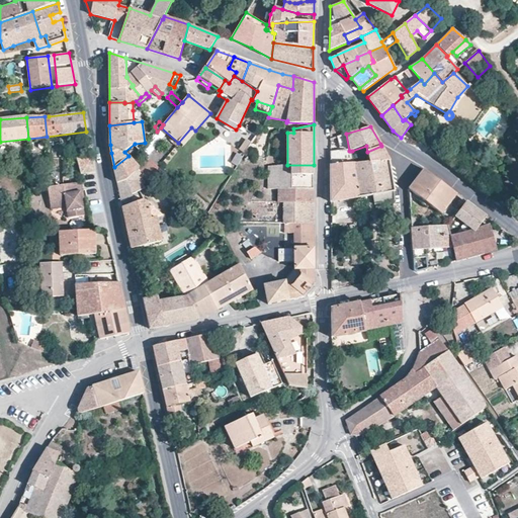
[(182,147),(195,131),(191,127),(178,143),(182,147)]
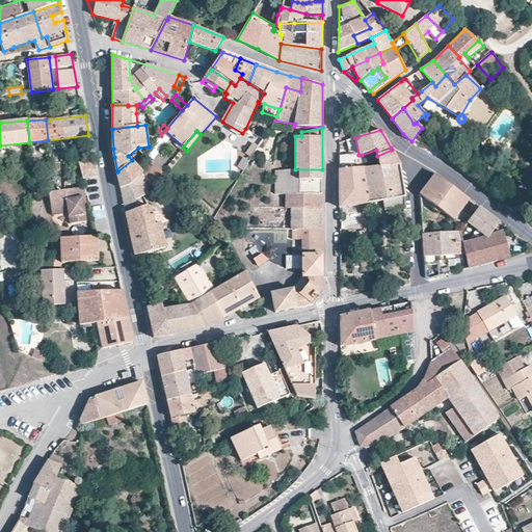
[(358,155),(355,137),(346,140),(349,152),(353,151),(354,155),(358,155)]
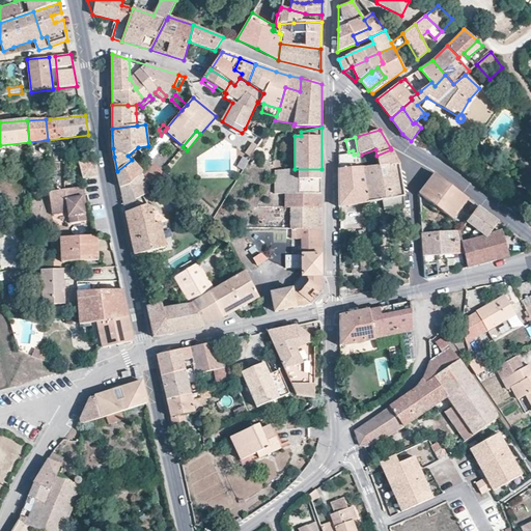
[(252,152),(257,146),(253,144),(246,155),(250,158),(253,152),(252,152)]
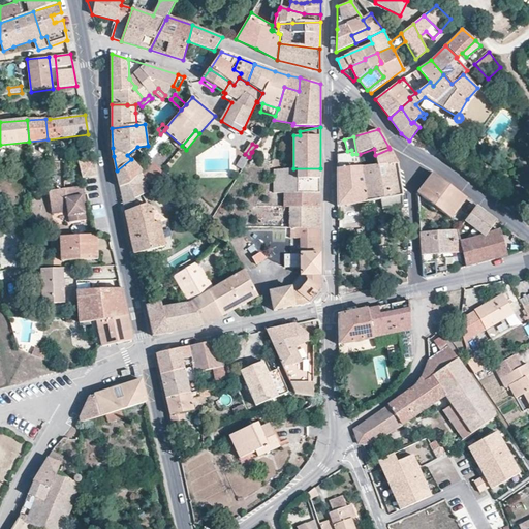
[(397,163),(390,149),(375,155),(377,165),(377,166),(397,164),(397,163)]
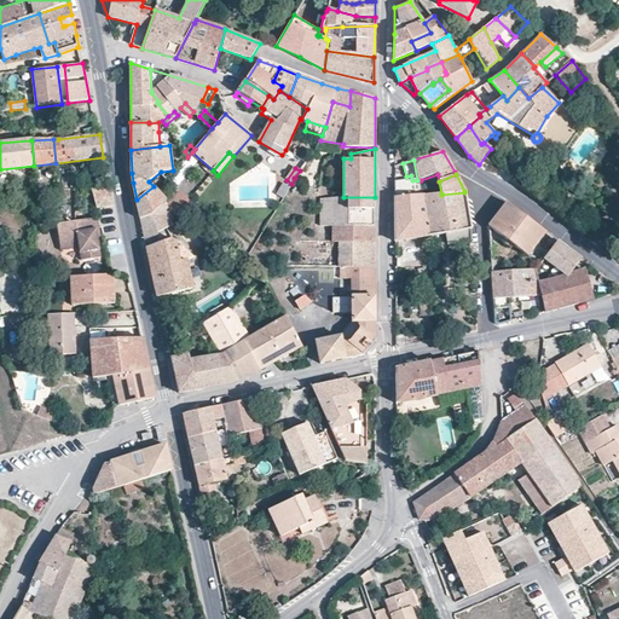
[(429,236),(423,195),(421,180),(418,180),(417,180),(412,180),(395,181),(395,241),(429,236)]
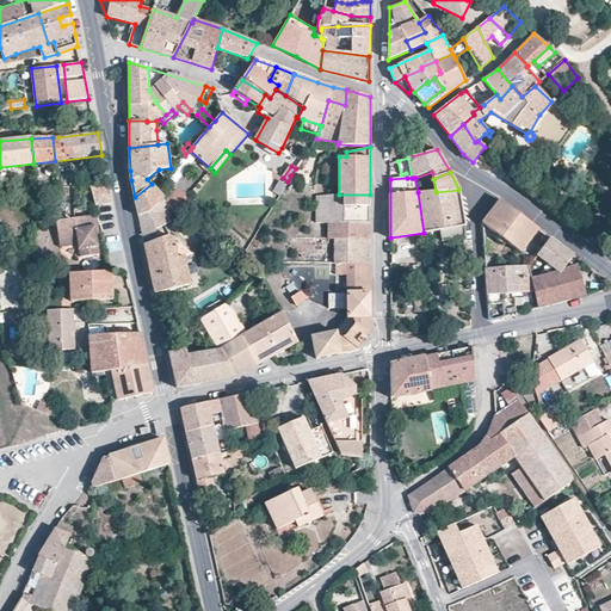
[(176,187),(185,196),(190,191),(178,180),(174,185),(176,187)]
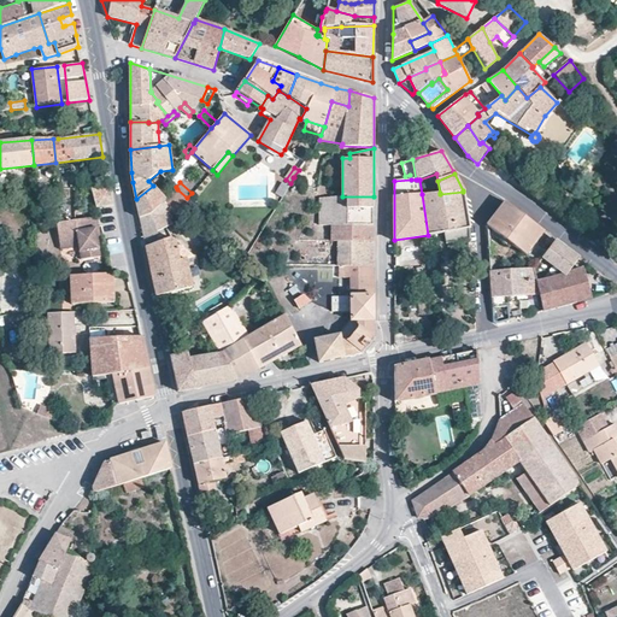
[(164,203),(166,200),(153,186),(136,199),(140,218),(151,216),(164,203)]
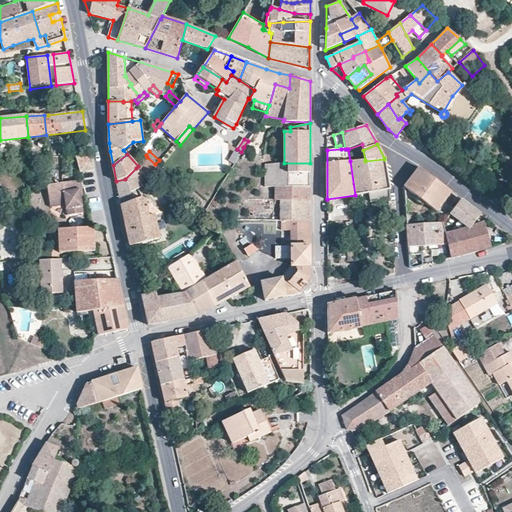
[(155,164),(147,157),(138,166),(136,168),(142,174),(146,178),(147,179),(160,170),(155,164)]
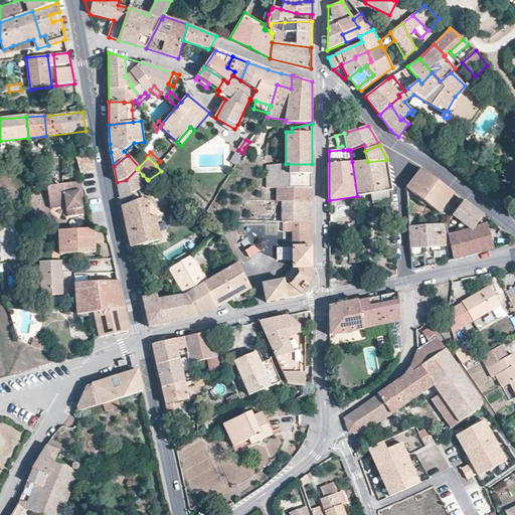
[(391,191),(386,160),(367,162),(367,161),(352,162),(357,196),(371,194),(391,191)]
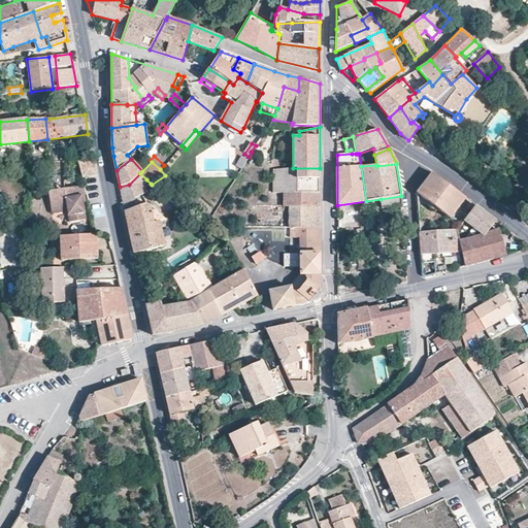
[(65,189),(64,166),(51,167),(52,191),(65,189)]
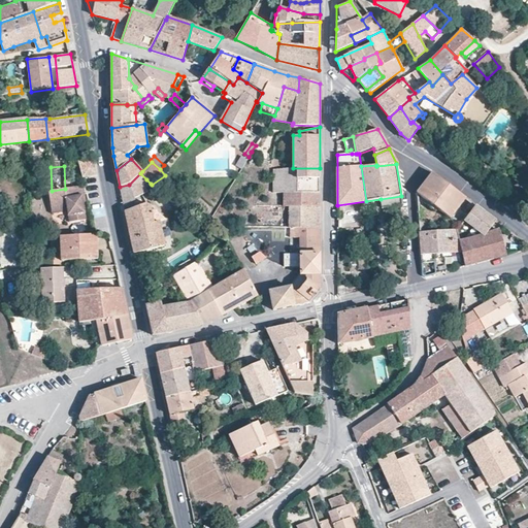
[(98,183),(95,168),(79,169),(83,186),(98,183)]
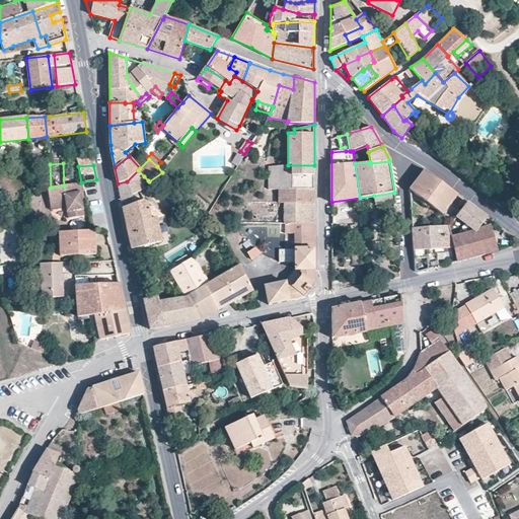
[(314,190),(314,165),(288,165),(270,165),(270,190),(279,190),(314,190)]
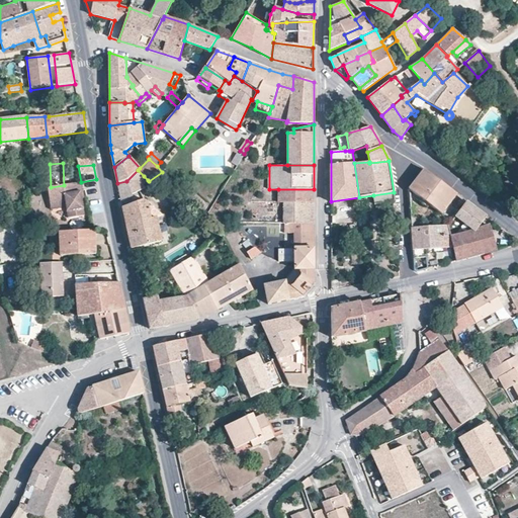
[(456,194),(424,169),(409,190),(441,214),(456,194)]
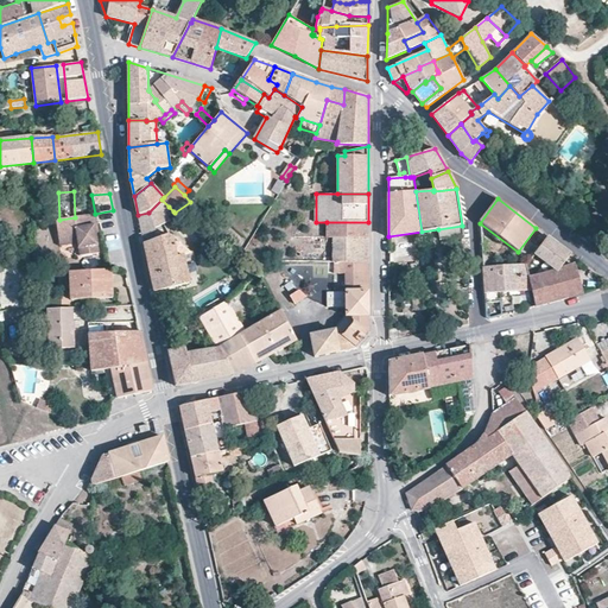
[(149,213),(154,228),(170,221),(163,213),(169,207),(162,200),(149,213)]
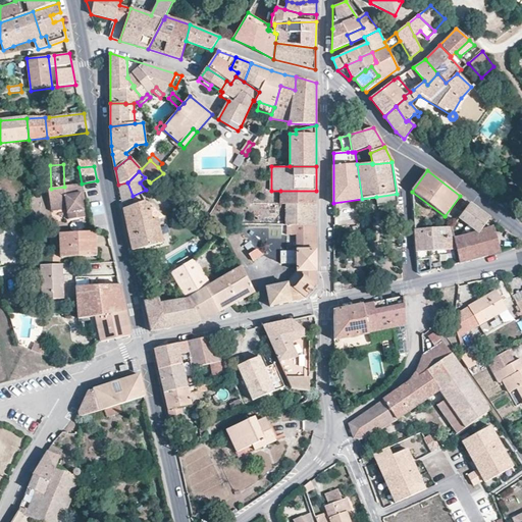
[(133,196),(127,183),(118,185),(122,203),(134,199),(133,196)]
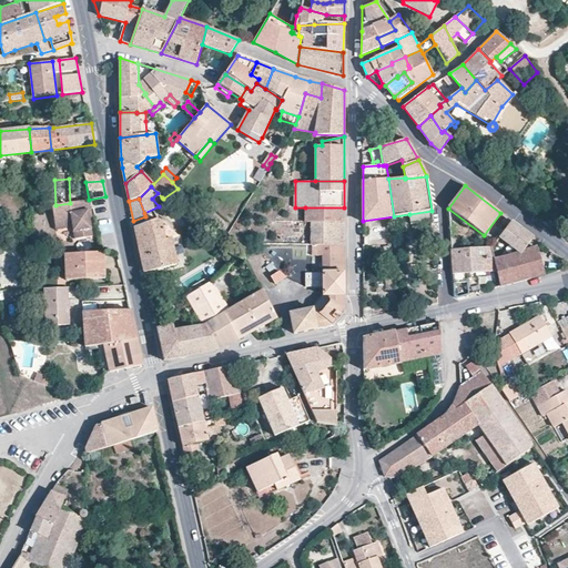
[(70,203),(56,205),(51,206),(54,225),(62,224),(62,229),(72,226),(74,239),(77,239),(92,235),(89,217),(88,211),(90,210),(88,200),(70,203)]
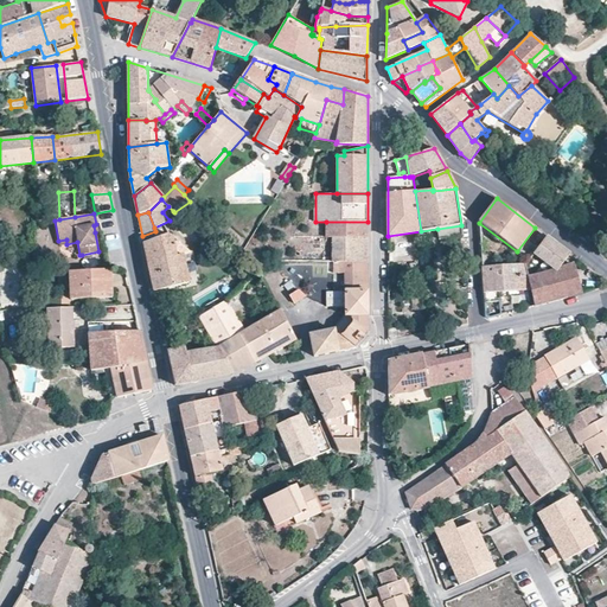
[(368,238),(368,222),(326,222),(326,237),(332,237),(368,238)]
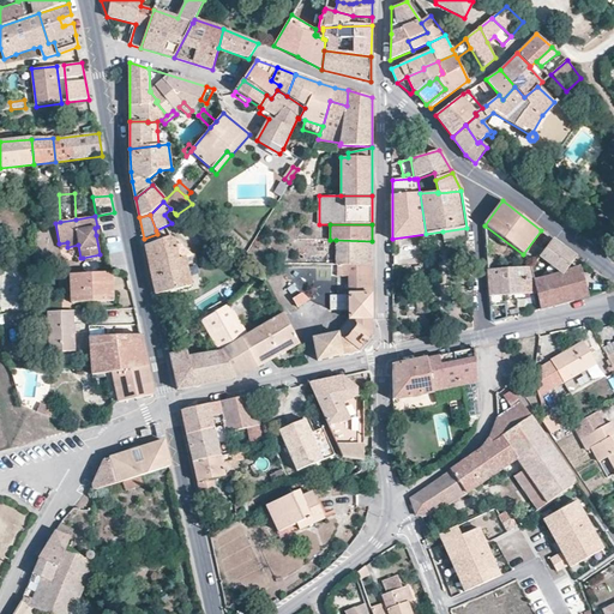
[(467,228),(443,232),(444,242),(468,239),(467,228)]
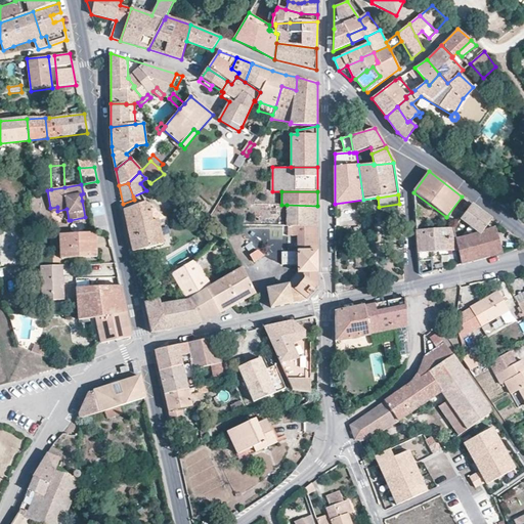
[(163,245),(158,221),(165,218),(163,216),(166,213),(160,208),(157,211),(156,211),(156,207),(150,209),(148,204),(146,203),(124,210),(133,252),(163,245)]
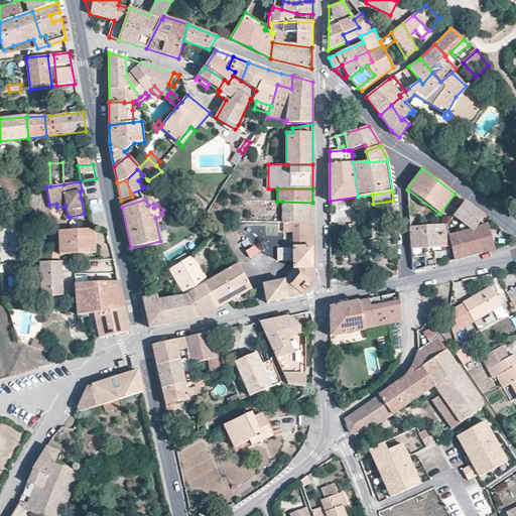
[(485,217),(464,201),(453,216),(472,230),(474,231),(475,229),(485,217)]
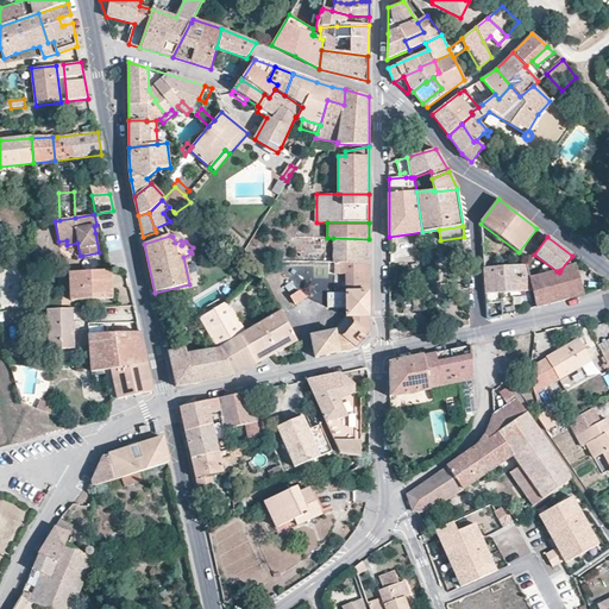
[(370,263),(369,239),(333,238),(333,263),(334,263),(370,263)]
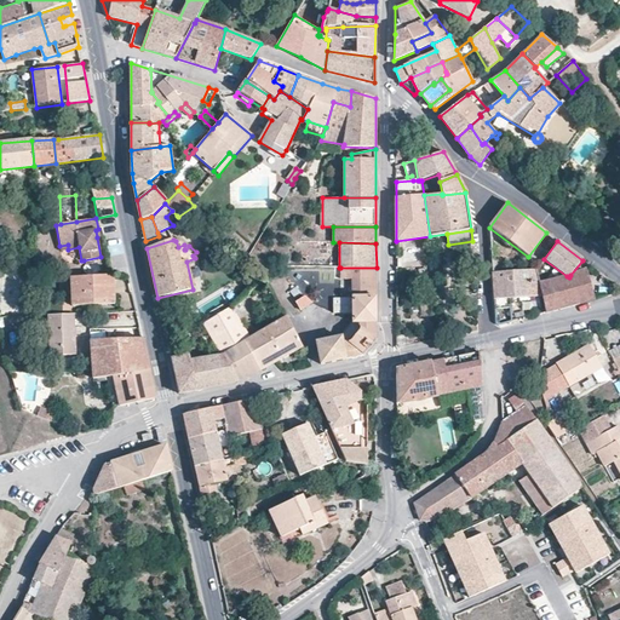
[(354,280),(352,299),(375,299),(377,268),(340,268),(340,280),(354,280)]
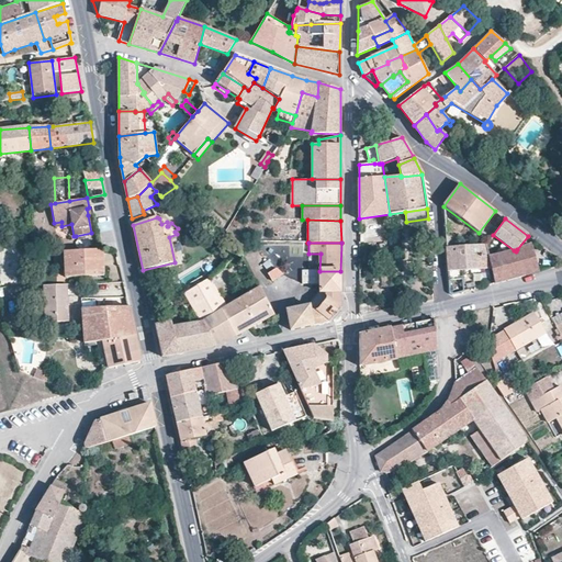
[(490,257),(486,244),(446,247),(448,271),(462,271),(491,269),(489,257),(490,257)]
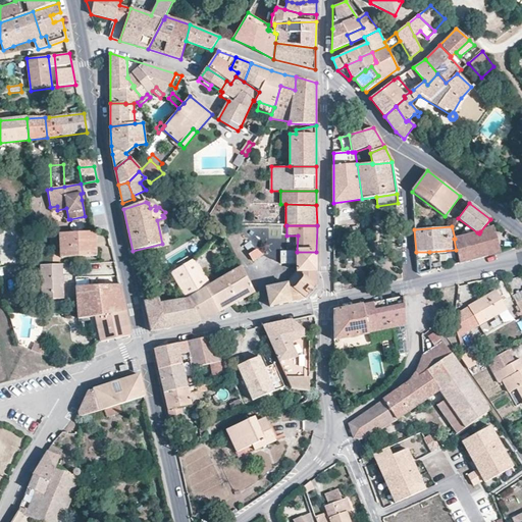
[(256,248),(241,227),(225,238),(238,254),(241,258),(241,259),(256,248)]
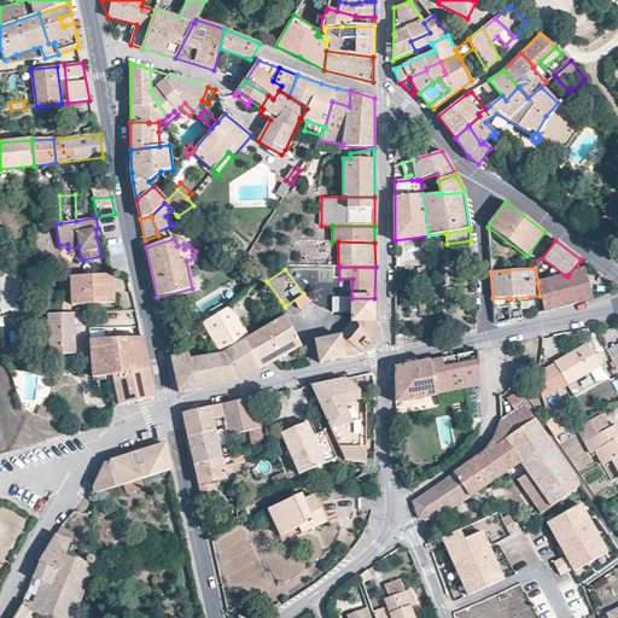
[(592,299),(584,269),(569,274),(567,277),(565,275),(538,283),(537,283),(540,296),(544,312),(592,299)]
